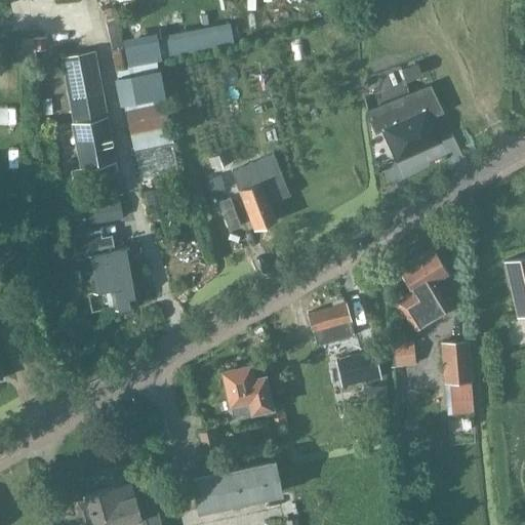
[(23,24),(23,42),(48,41),(47,23),(23,24)]
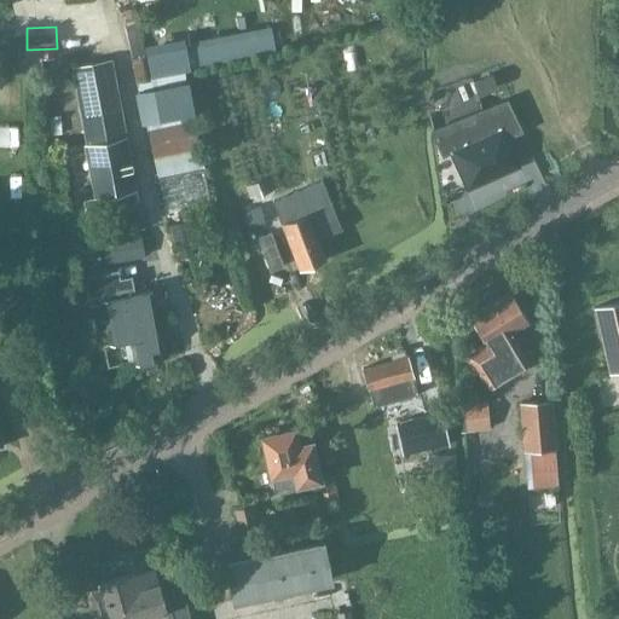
[(74,67),(84,117),(87,144),(86,144),(96,198),(136,190),(111,61),(74,67)]
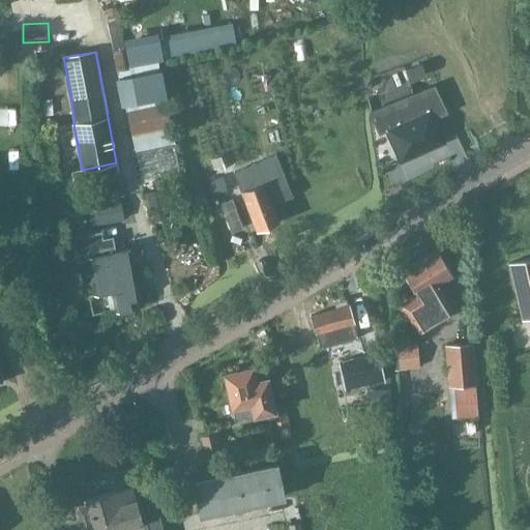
[(17,53),(0,55),(0,69),(19,67),(17,53)]
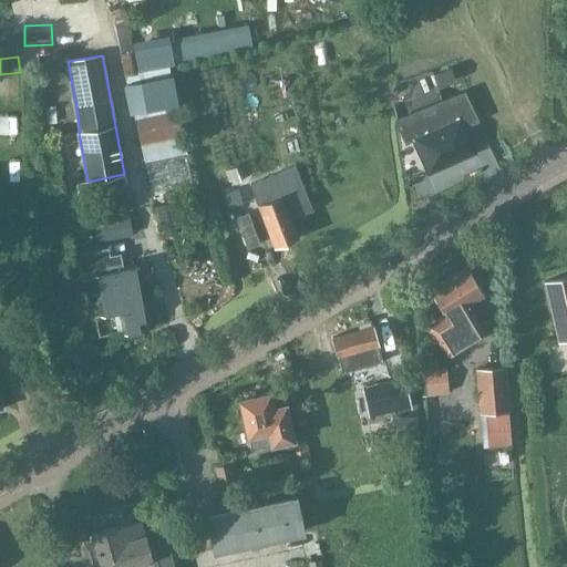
[(133,98),(179,92),(177,63),(130,69),(133,98)]
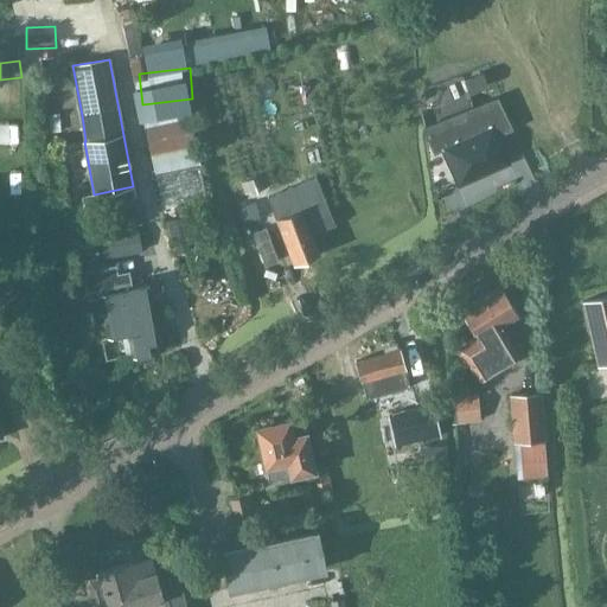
[(468,93),(486,87),(481,74),(464,80),(468,93)]
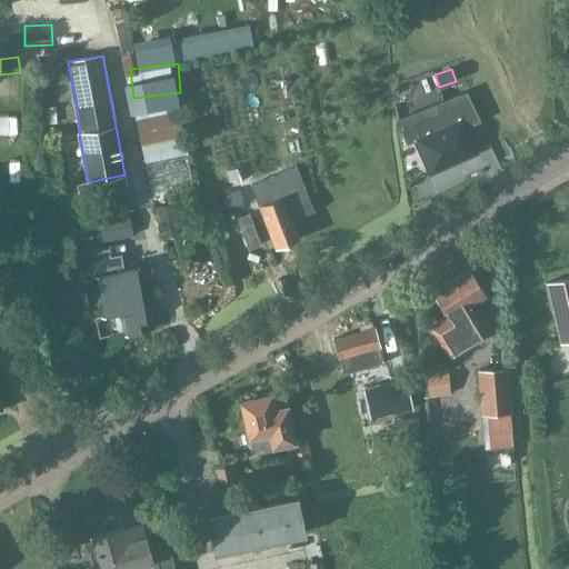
[(0,107),(21,107),(21,80),(0,79),(0,107)]
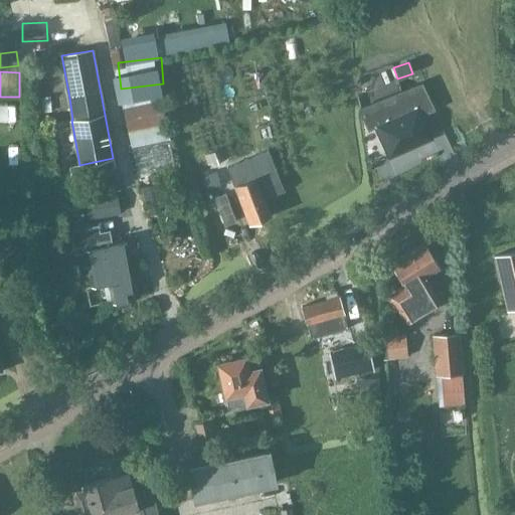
[(406,93),(394,98),(390,100),(393,108),(409,101),(406,93)]
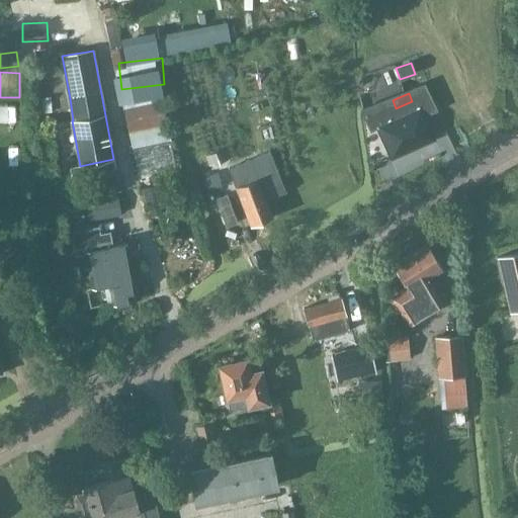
[(131,148),(171,140),(163,100),(123,108),(131,148)]
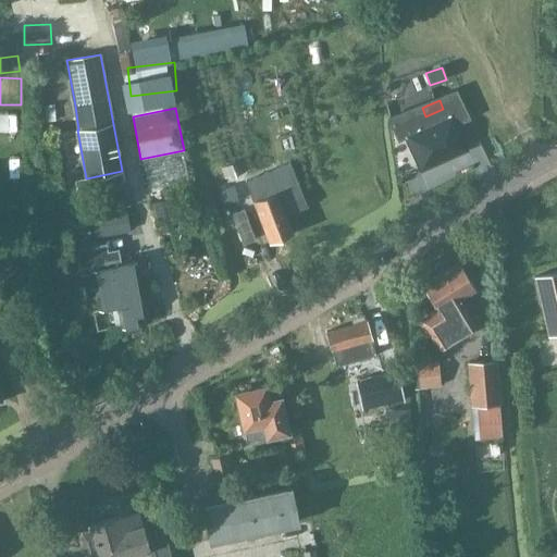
[(420,169),(467,148),(452,115),(405,135),(420,169)]
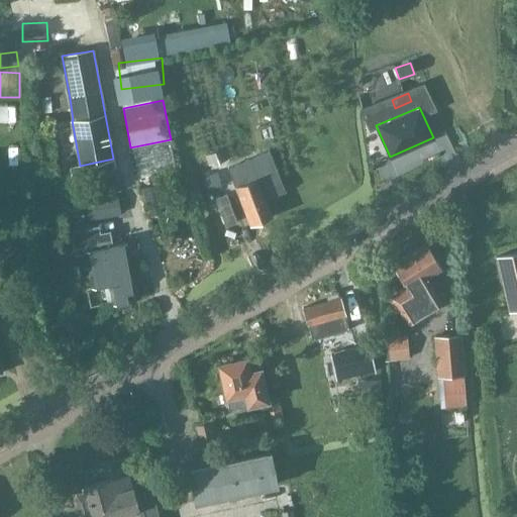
[(11,136),(10,158),(20,158),(21,136),(11,136)]
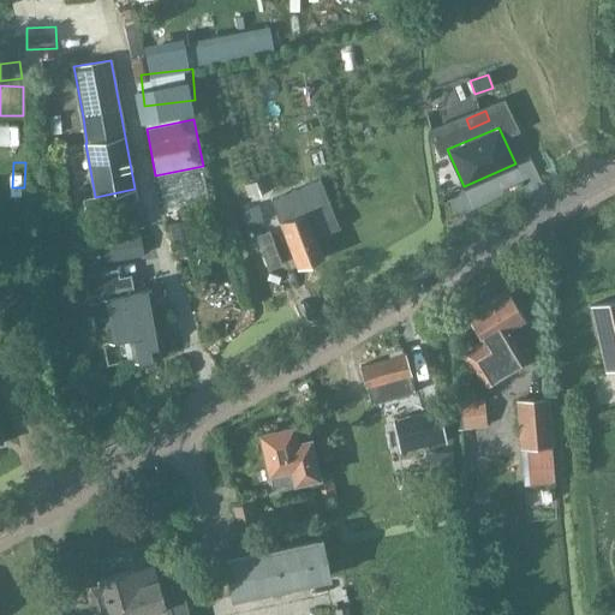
[(203,168),(162,177),(167,199),(208,191),(203,168)]
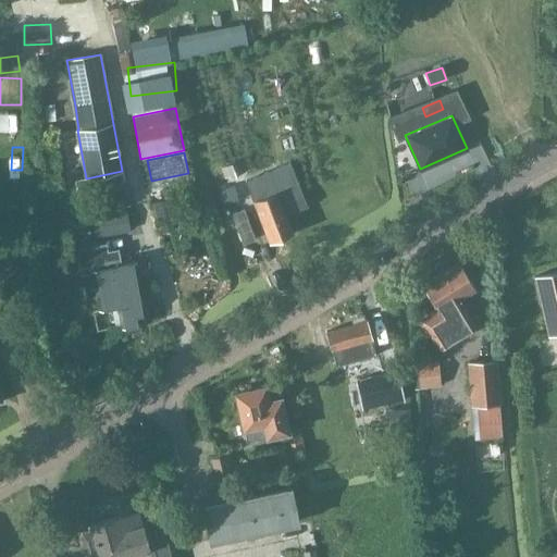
[(231,196),(252,188),(242,158),(220,165),(231,196)]
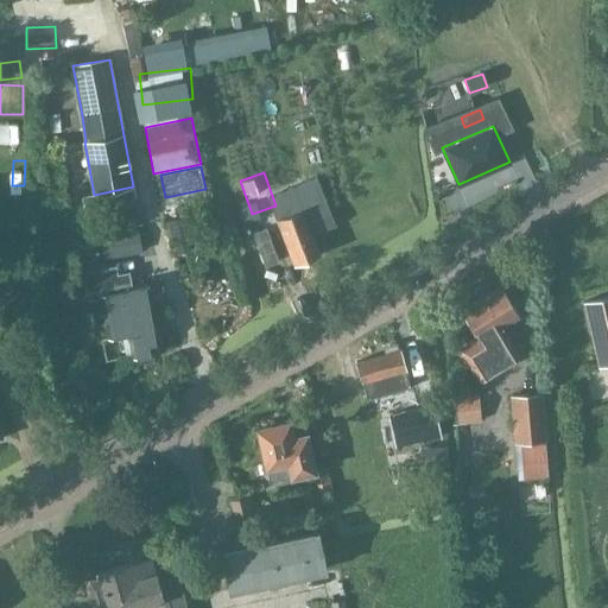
[(112,198),(113,215),(138,214),(137,197),(112,198)]
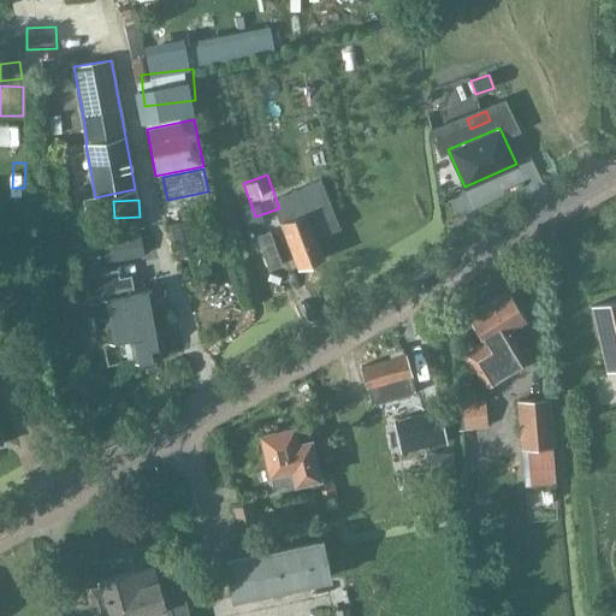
[(297,267),(324,258),(306,212),(280,223),(297,267)]
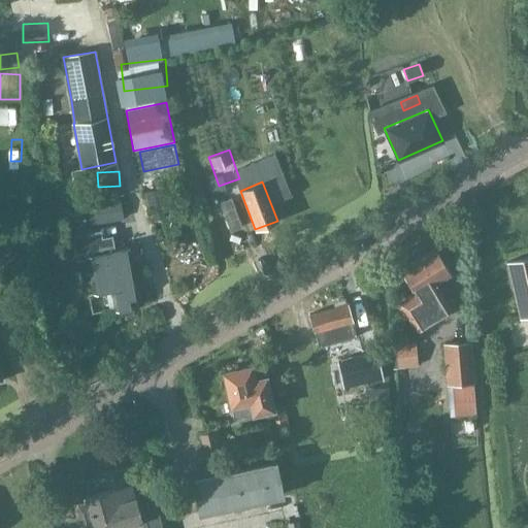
[(120,199),(92,203),(95,224),(123,219),(120,199)]
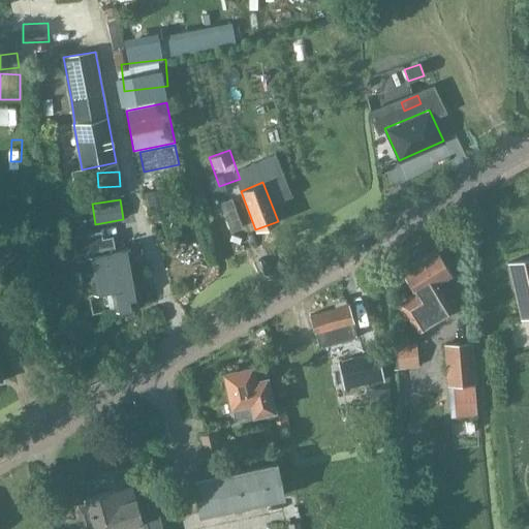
[(101,230),(73,236),(78,260),(91,257),(92,268),(89,268),(94,293),(112,290),(115,310),(116,310),(120,315),(131,313),(132,306),(133,306),(132,302),(138,301),(133,273),(128,247),(116,250),(113,236),(102,238),(101,230)]
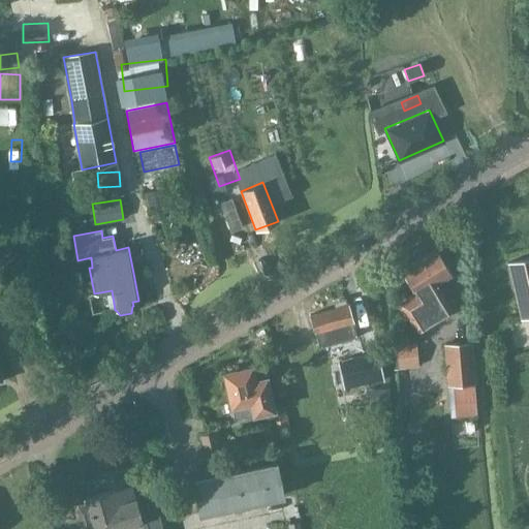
[(401,270),(415,294),(399,304),(415,331),(453,309),(436,282),(450,273),(436,249),(401,270)]
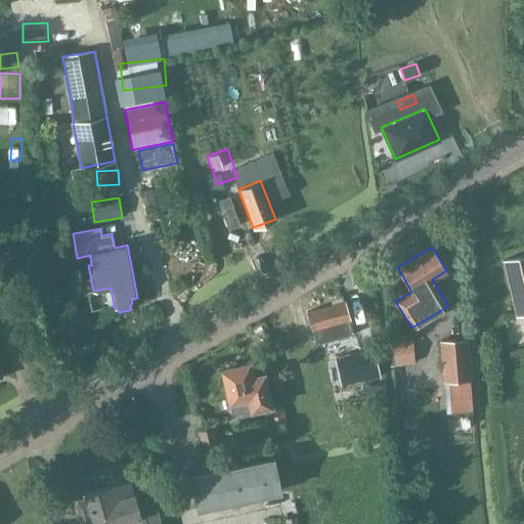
[(523,313),(523,255),(503,260),(515,315),(523,313)]
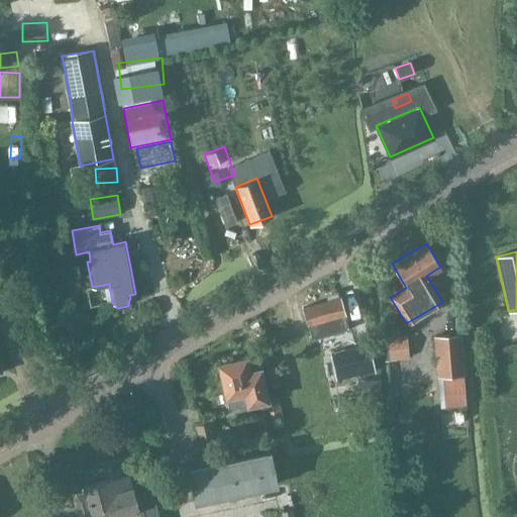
[(312,339),(347,330),(339,298),(337,291),(325,295),(327,301),(304,308),(312,339)]
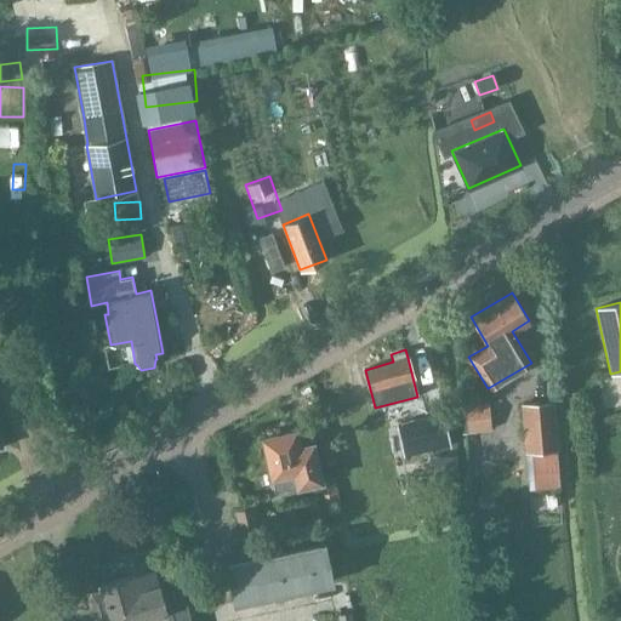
[(524,455),(558,451),(554,402),(520,404),(524,455)]
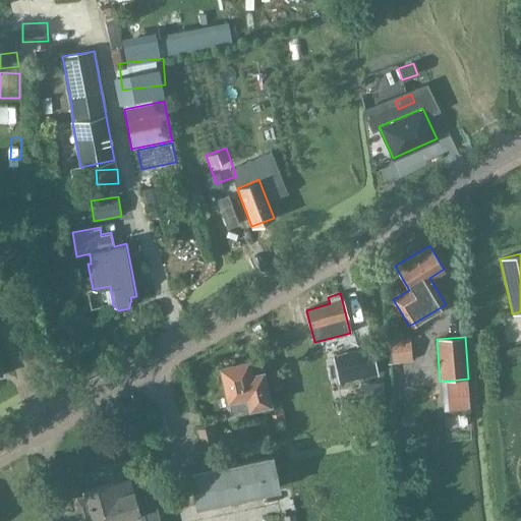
[(370,346),(333,356),(339,382),(375,371),(370,346)]
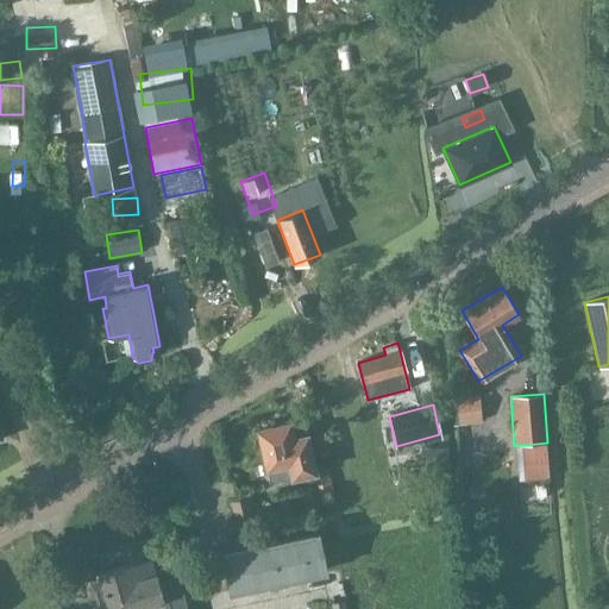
[(314,471),(302,419),(258,429),(267,468),(269,479),(271,479),(271,482),(314,471)]
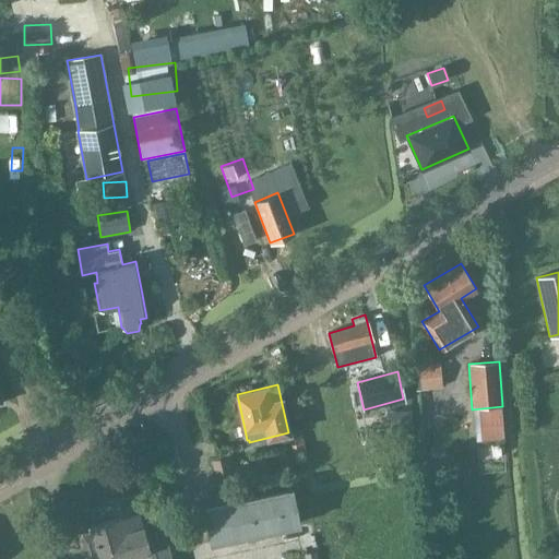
[(306,451),(302,436),(290,439),(294,453),(306,451)]
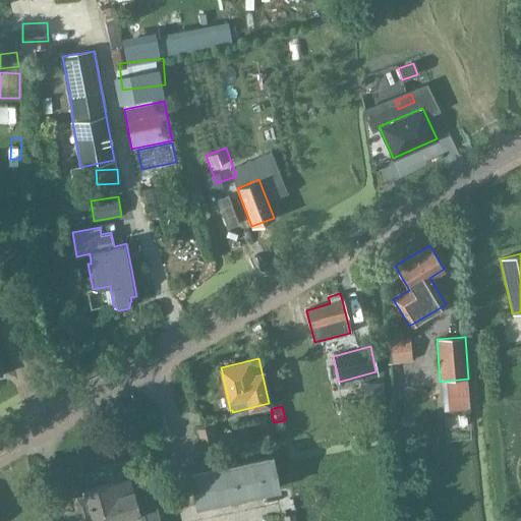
[(217,442),(214,425),(197,428),(200,445),(217,442)]
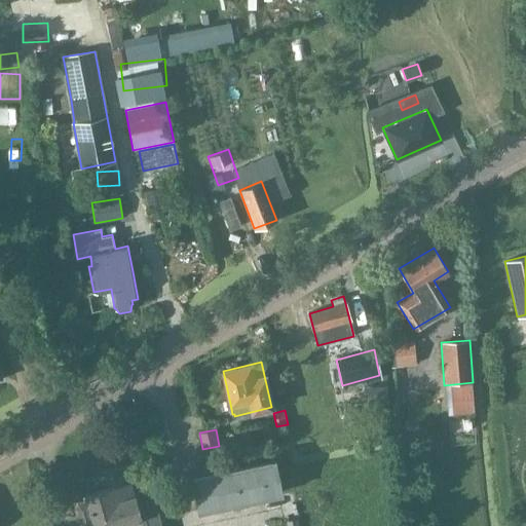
[(198,510),(279,492),(273,461),(192,478),(198,510)]
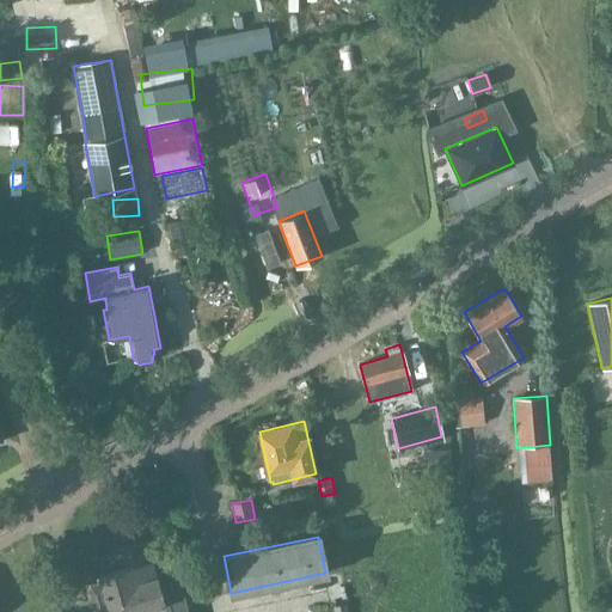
[(90,585),(86,592),(91,611),(93,611),(106,611),(109,611),(108,611),(138,611),(142,611),(189,611),(182,586),(160,592),(151,561),(98,576),(101,581),(90,585)]
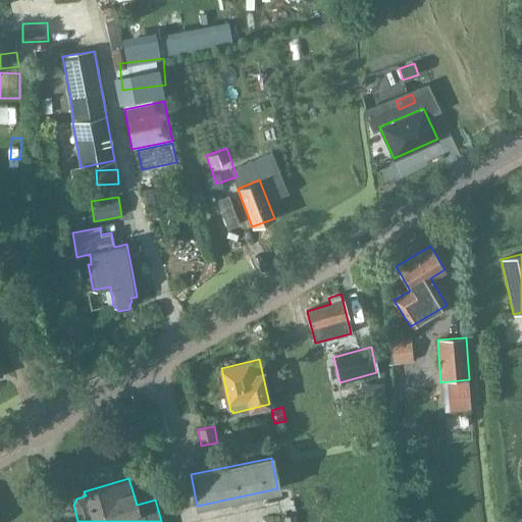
[(286,504),(290,521),(298,521),(303,521),(299,502),(286,504)]
